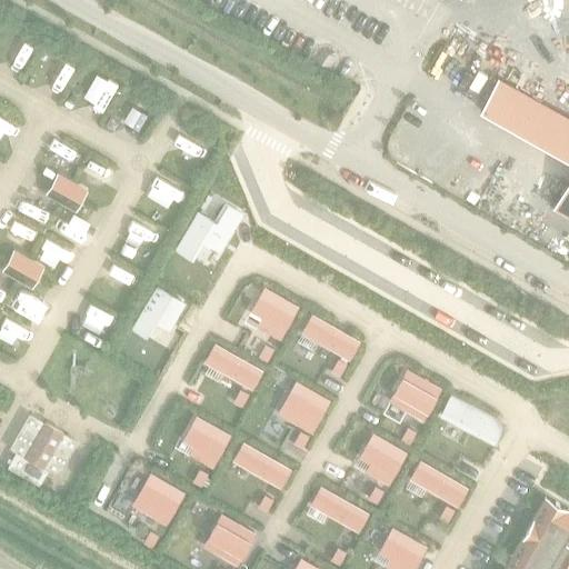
[(82,190),(59,177),(49,193),(72,207),(82,190)]
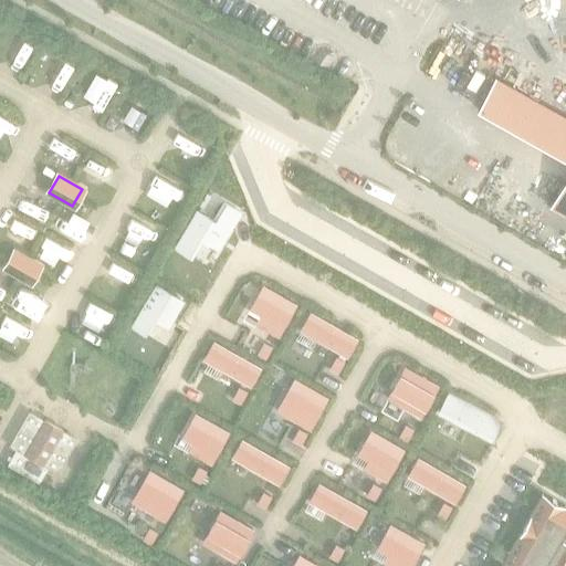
[(565,176),(549,206),(565,215),(565,176)]
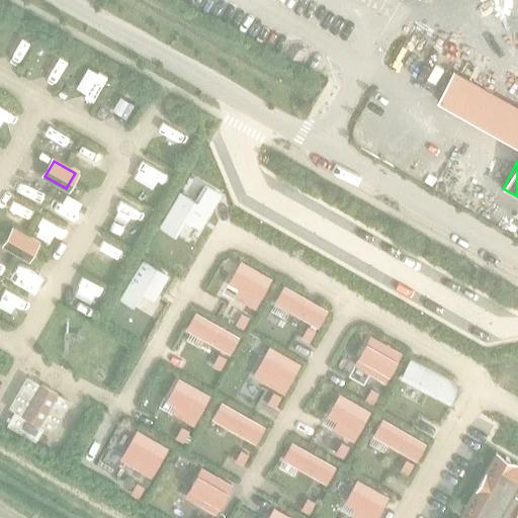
[(34,243),(13,231),(5,246),(26,258),(34,243)]
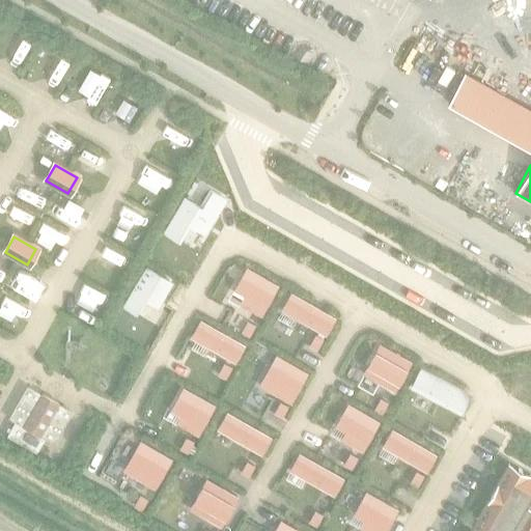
[(277,286),(246,269),(233,289),(244,296),(240,303),(260,315),(277,286)]
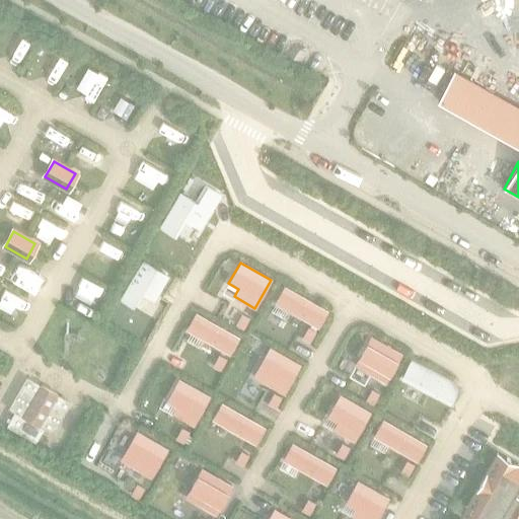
[(275,303),(317,327),(326,311),(284,287),(275,303)]
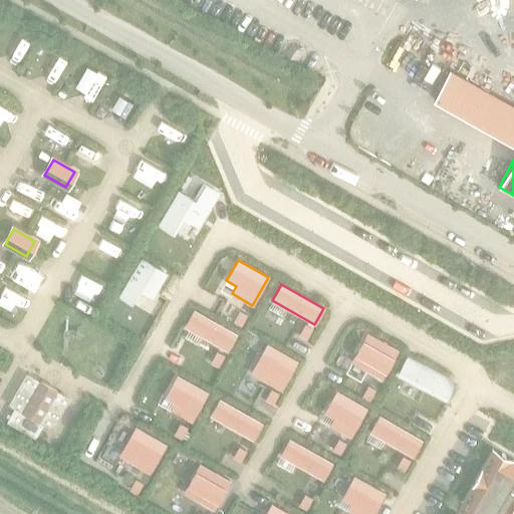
[(236,334),(194,310),(185,326),(227,350),(236,334)]
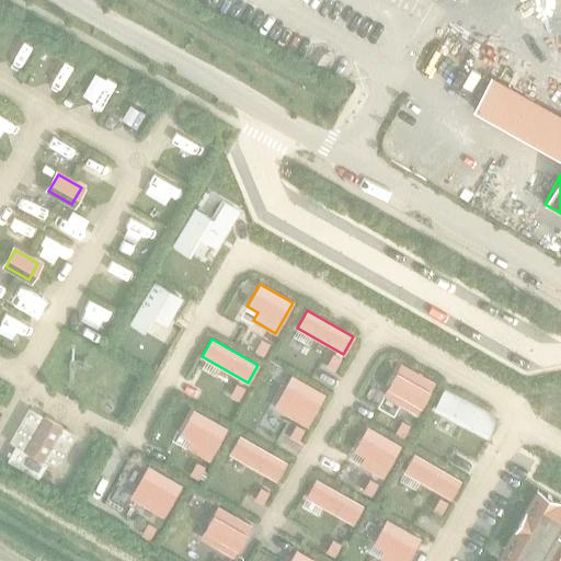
[(268,344),(261,340),(255,351),(263,355),(268,344)]
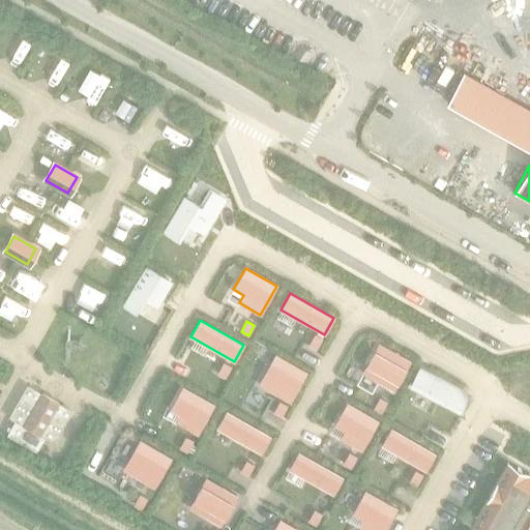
[(316,350),(322,339),(315,334),(308,346),(316,350)]
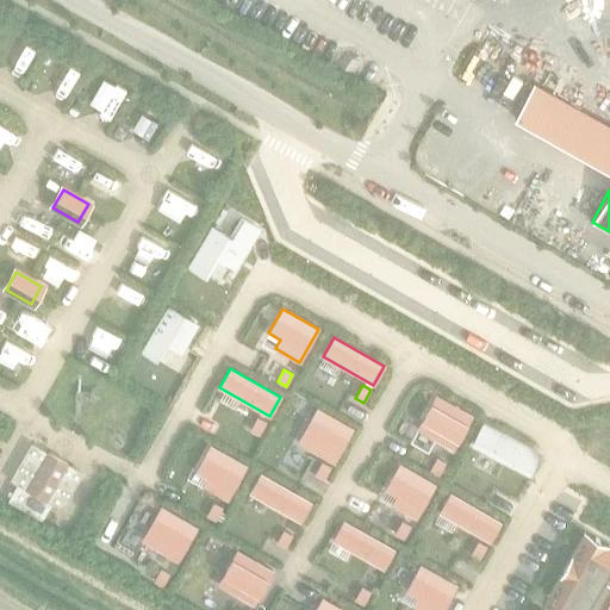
[(471,416),(436,396),(421,421),(436,429),(431,437),(452,449),(471,416)]
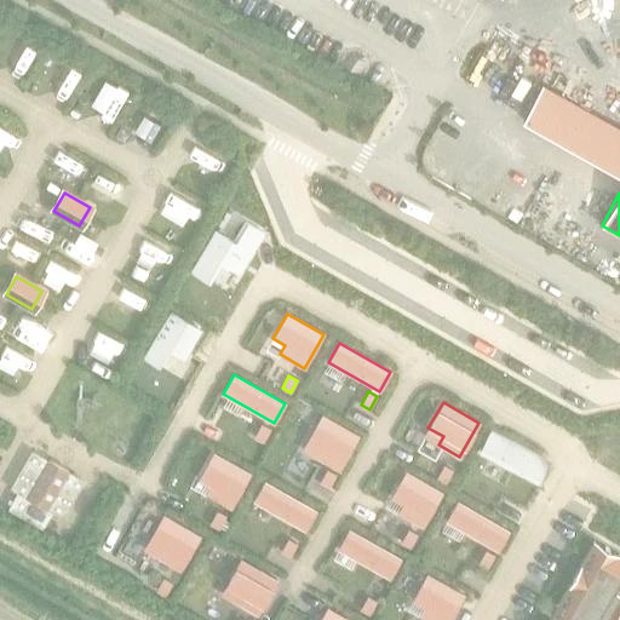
[(299,403),(292,415),(300,420),(308,408),(299,403)]
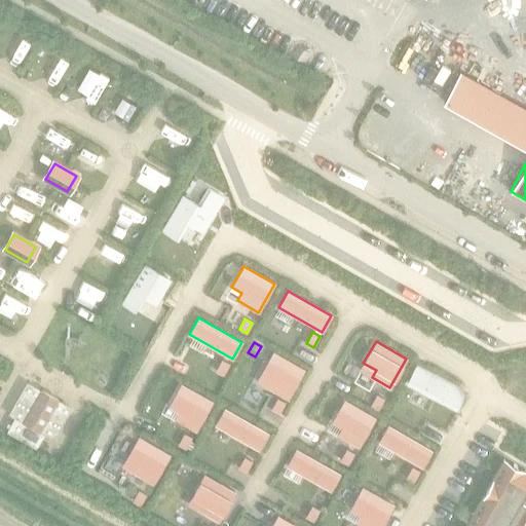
[(303,370),(273,352),(261,374),(270,379),(266,387),(287,399),(303,370)]
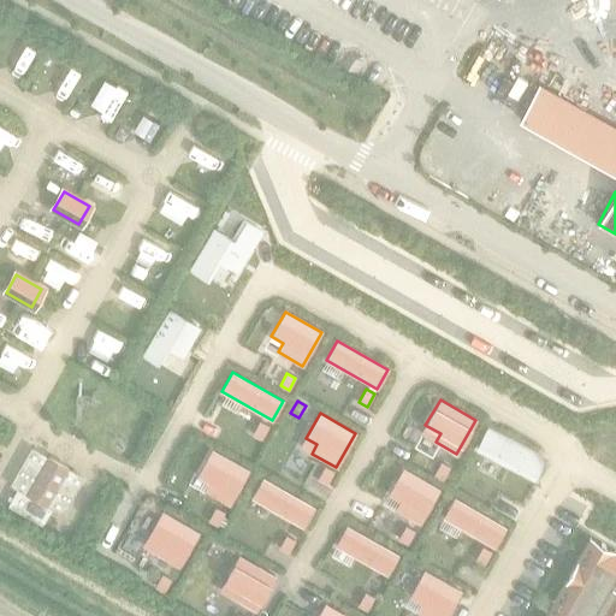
[(261,439),(268,426),(260,421),(253,434),(261,439)]
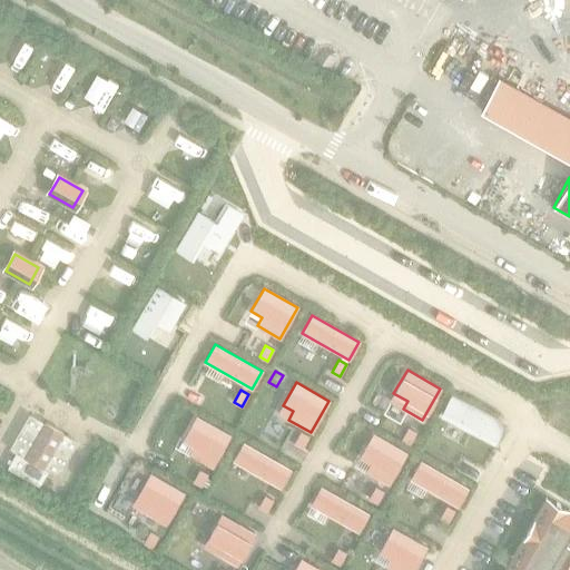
[(57,475),(76,442),(28,415),(9,449),(16,452),(7,468),(38,485),(47,470),(57,475)]
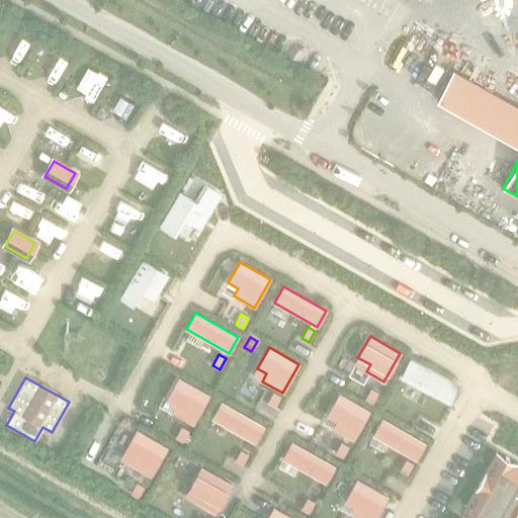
[(192,424),(208,396),(178,378),(166,400),(176,406),(172,413),(192,424)]
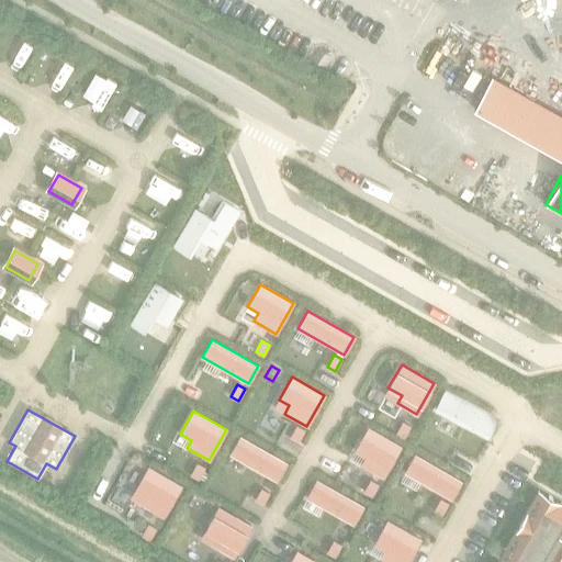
[(409,426),(402,422),(395,434),(403,438),(409,426)]
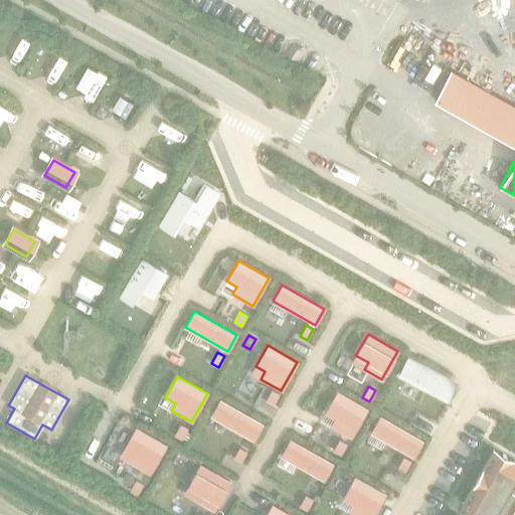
[(366,409),(337,392),(325,412),(335,418),(330,425),(350,438),(366,409)]
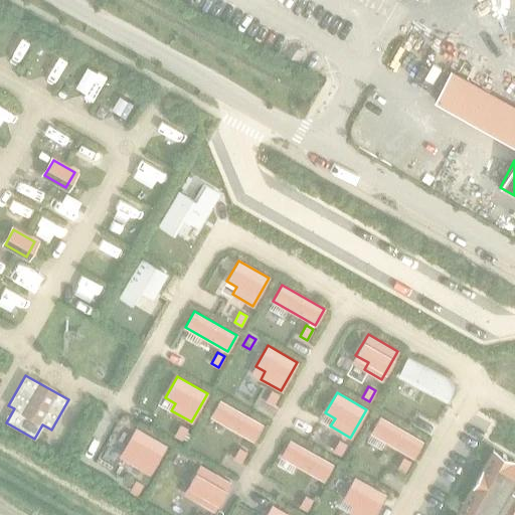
[(219,400),(210,416),(252,441),(262,424),(219,400)]
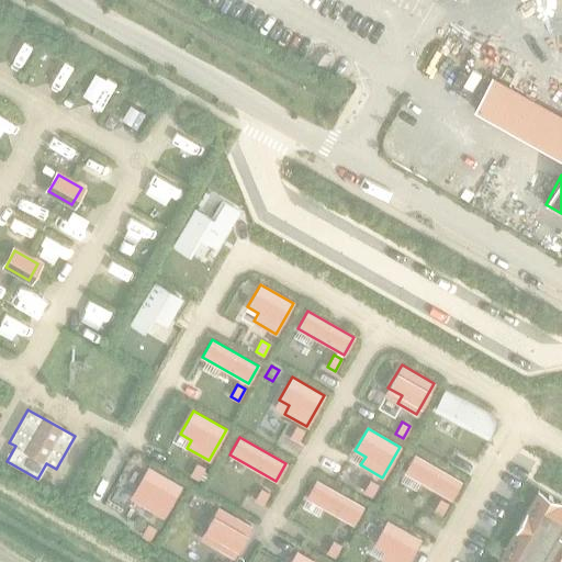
[(450,498),(461,482),(414,454),(404,472),(450,498)]
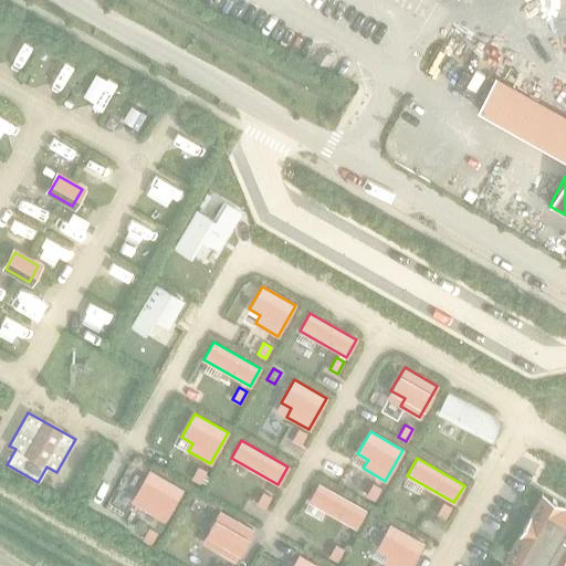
[(199,483),(206,471),(198,467),(191,479),(199,483)]
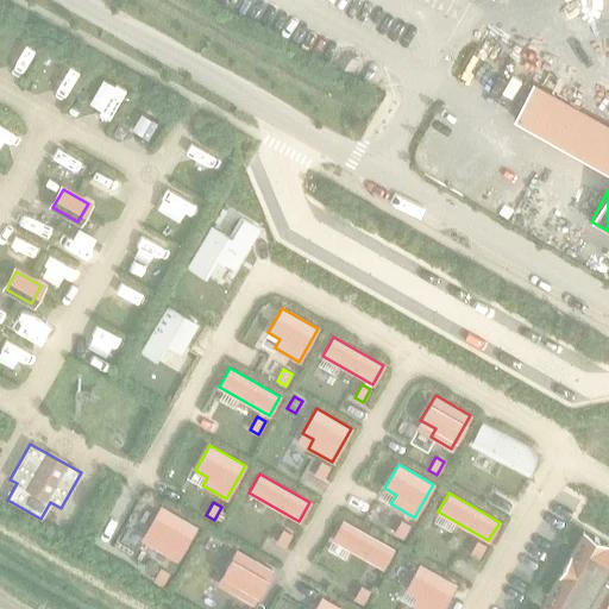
[(195,527),(161,507),(146,532),(157,538),(152,546),(176,560),(195,527)]
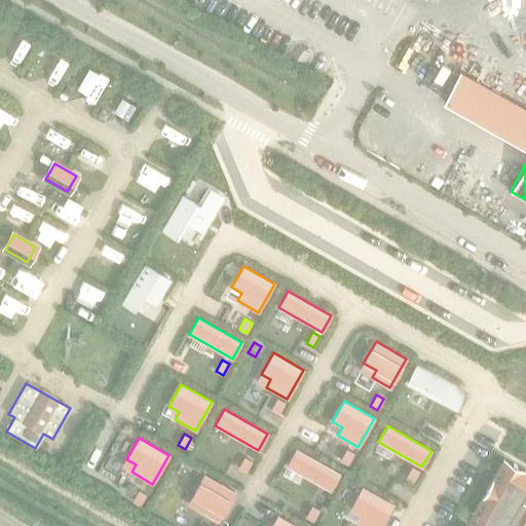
[(347,464),(353,454),(346,449),(340,460),(347,464)]
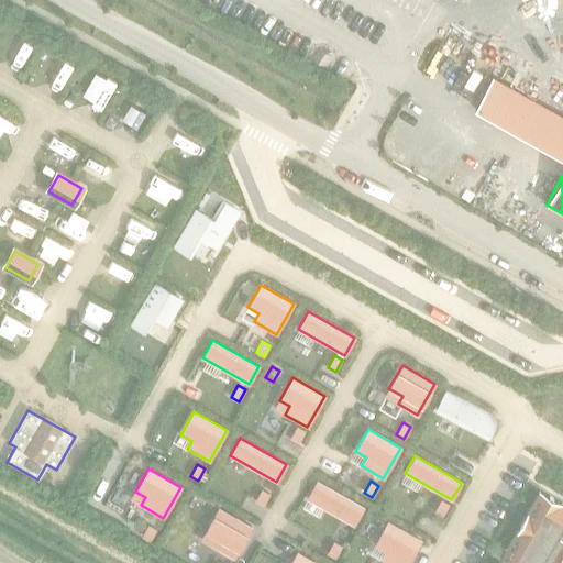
[(363,508),(317,482),(307,498),(353,526),(363,508)]
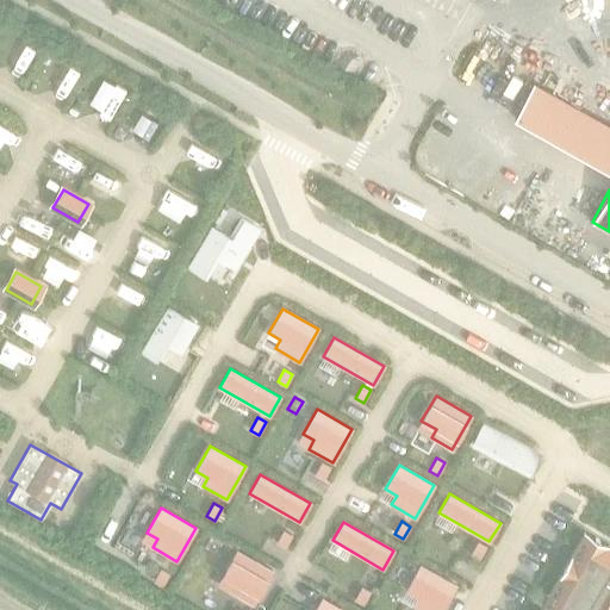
[(277,543),(285,548),(292,535),(284,530),(277,543)]
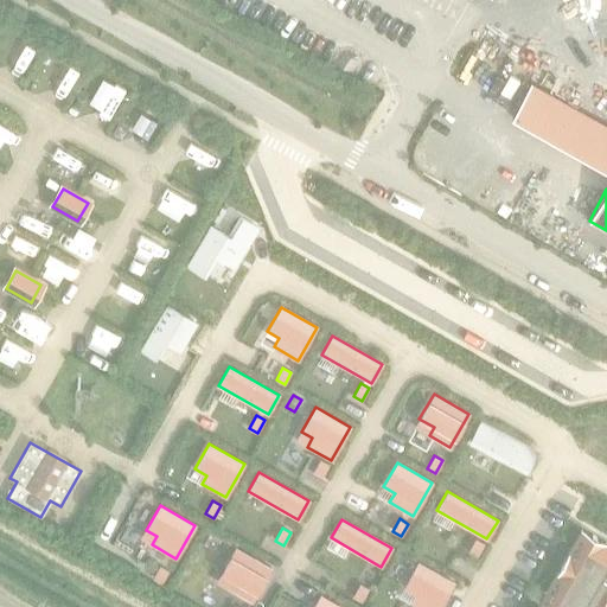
[(548,606),(605,606),(606,604),(606,543),(589,534),(548,606)]
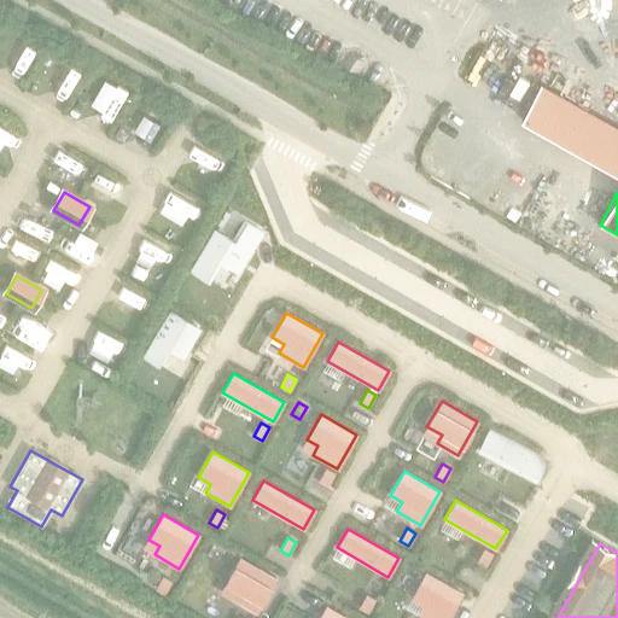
[(485,566),(493,554),(484,549),(477,561),(485,566)]
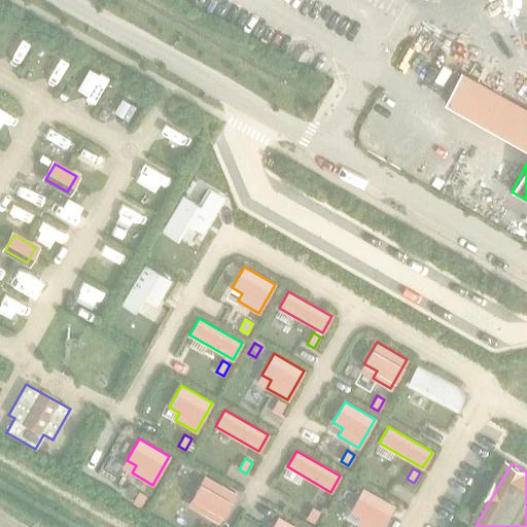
[(235,493),(204,476),(191,497),(205,505),(201,513),(218,522),(235,493)]
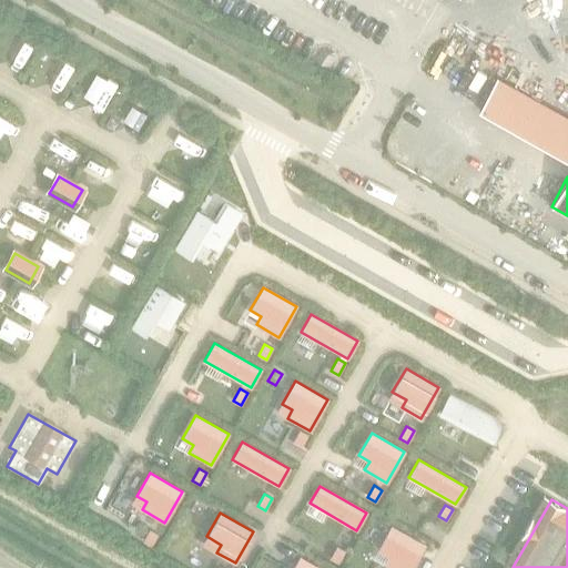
[(392,567),(411,567),(424,545),(391,527),(378,549),(388,556),(384,564),(392,567)]
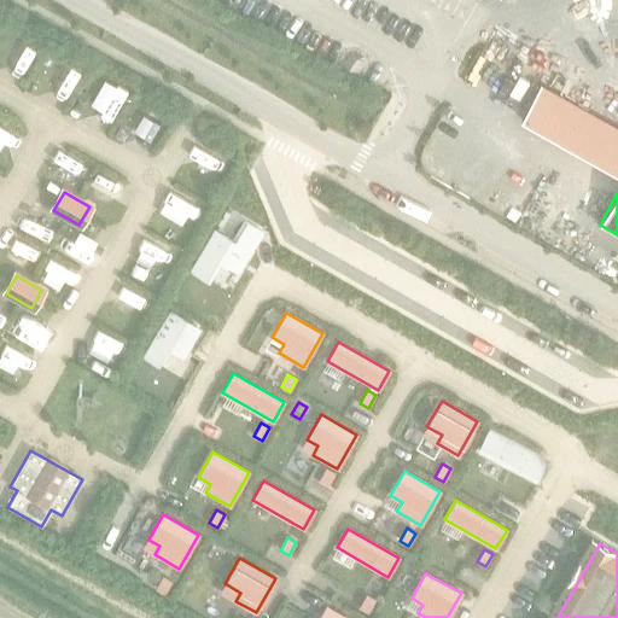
[(164,594),(172,582),(163,577),(156,589),(164,594)]
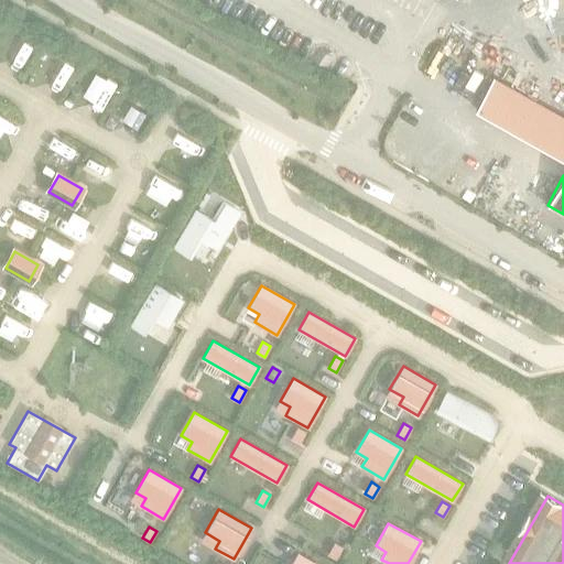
[(327,554),(334,543),(326,539),(320,550),(327,554)]
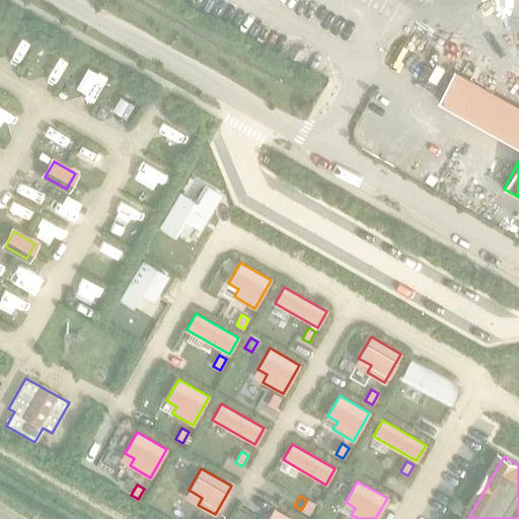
[(290,518),(274,509),(268,518),(290,518)]
